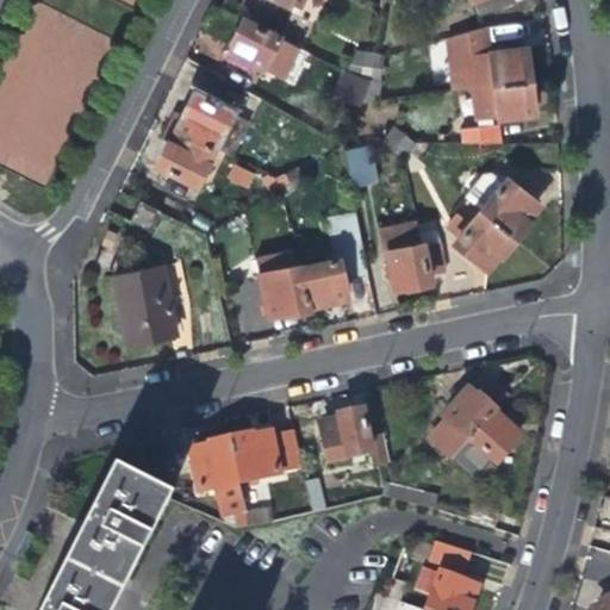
[(303,0),(279,0),(299,10),(303,0)]
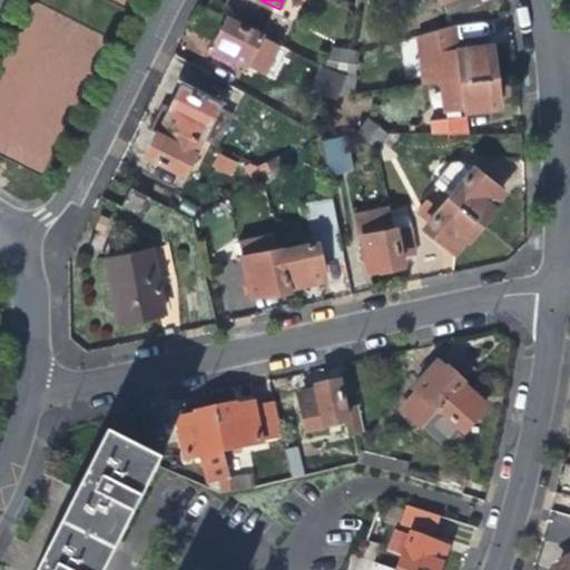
[(439,0),(444,15),(478,2),(477,0),(439,0)]
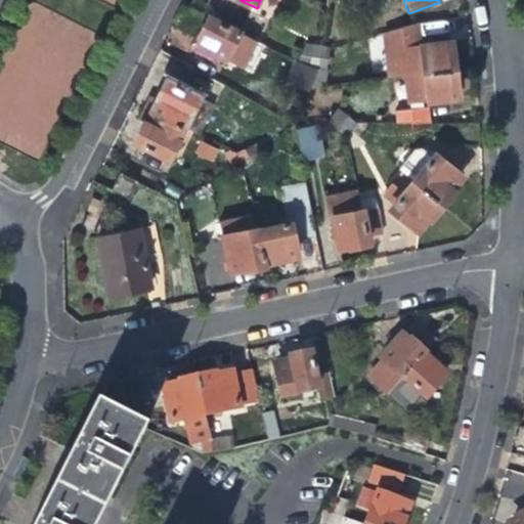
[(257,41),(210,18),(204,30),(195,45),(245,70),(257,41)]
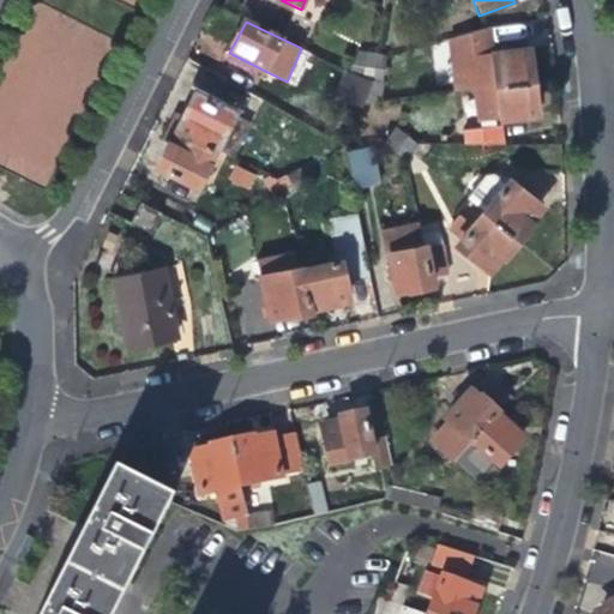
[(473,90),(494,88),(529,83),(527,64),(524,49),(491,54),(488,28),(451,38),(453,59),(451,59),(456,92),(473,90)]
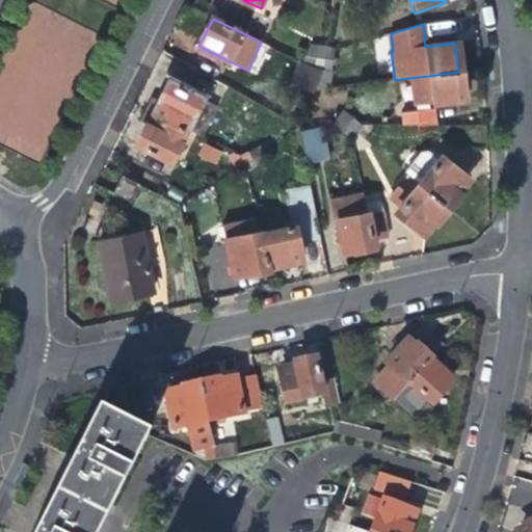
[(0,70),(0,142),(43,159),(82,56),(59,47),(55,58),(11,41),(0,70)]
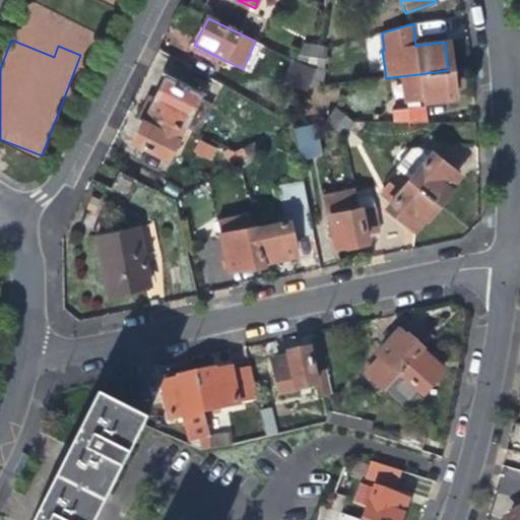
[(310,48),(308,58),(316,59),(317,49),(310,48)]
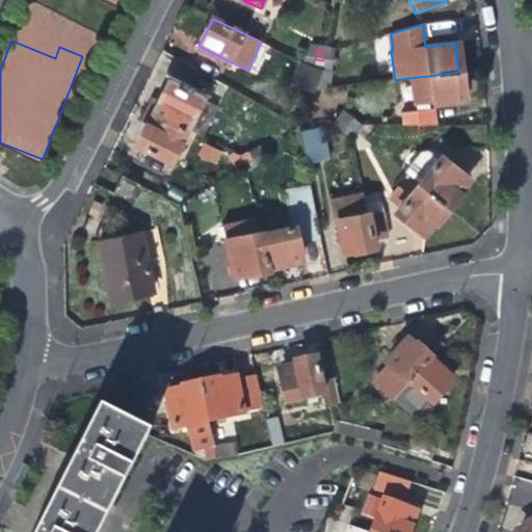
[(331,51),(324,50),(323,60),(330,61),(331,51)]
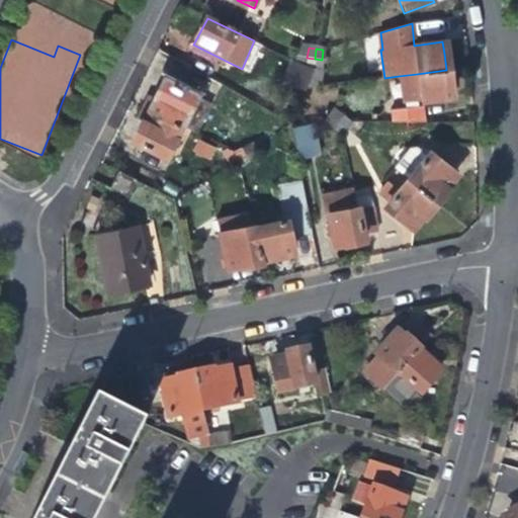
[(306,68),(313,69),(315,59),(307,58),(306,68)]
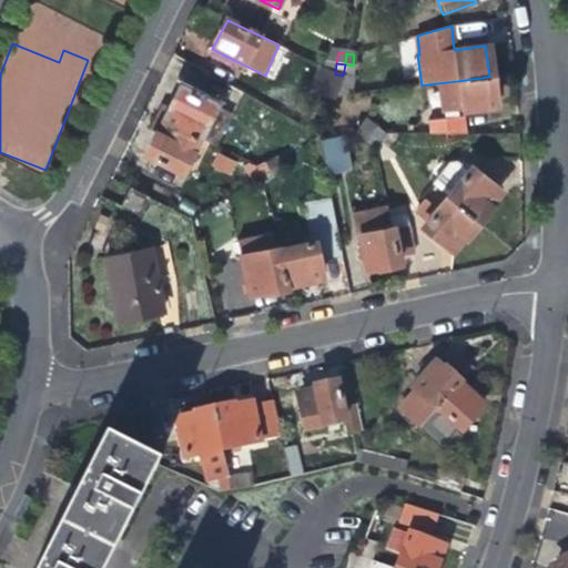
[(352,77),(353,66),(345,64),(343,75),(352,77)]
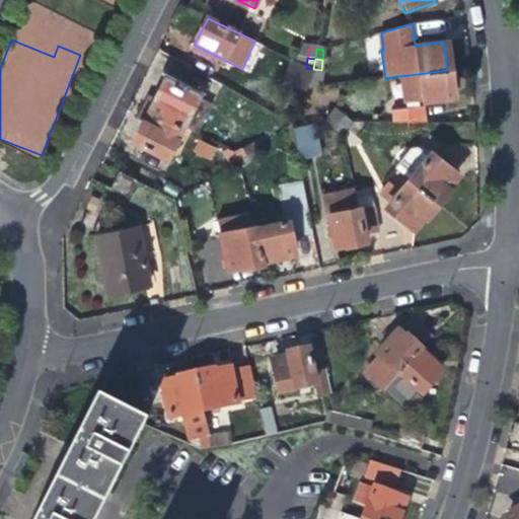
[(309,89),(313,72),(294,68),(290,85),(309,89)]
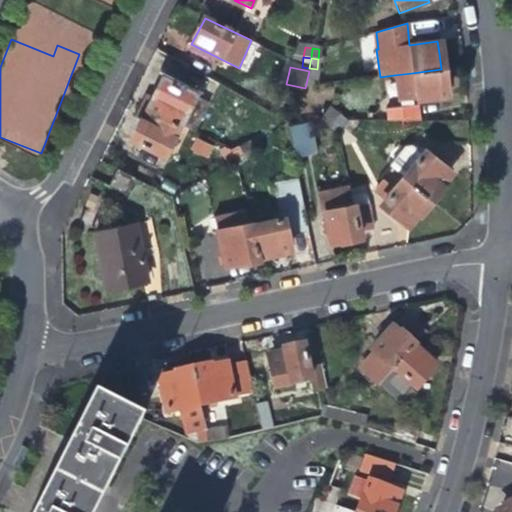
[(443,84),(441,69),(412,73),(394,75),(398,102),(399,109),(384,111),(386,122),(418,120),(416,105),(411,106),(410,99),(415,99),(416,100),(444,96),(443,84)]
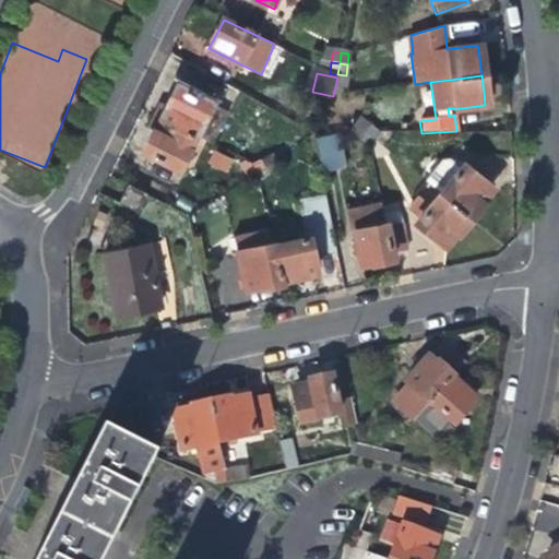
[(170,98),(166,107),(161,119),(193,137),(207,109),(210,104),(177,87),(170,98)]
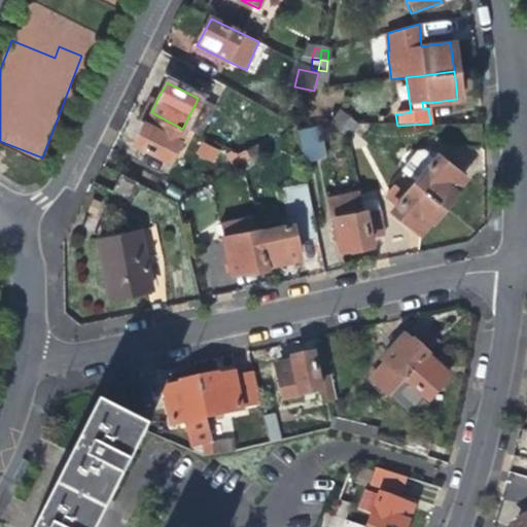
[(148,97),(142,108),(151,112),(156,101),(148,97)]
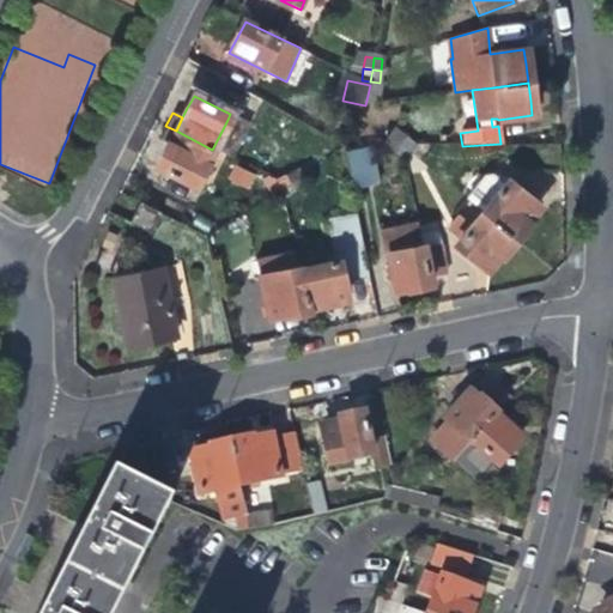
[(244,129),(228,120),(212,150),(229,159),(244,129)]
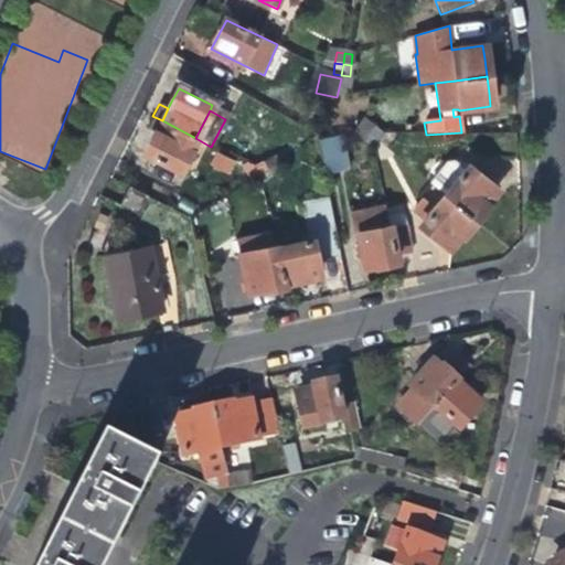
[(147,128),(156,132),(162,120),(152,116),(147,128)]
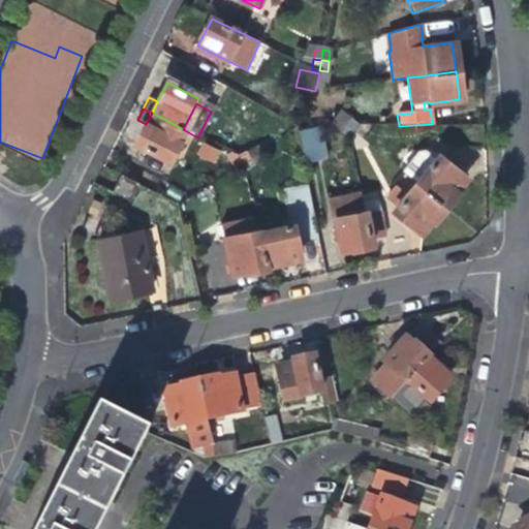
[(161,173),(183,129),(152,113),(146,124),(136,144),(138,145),(131,158),(161,173)]
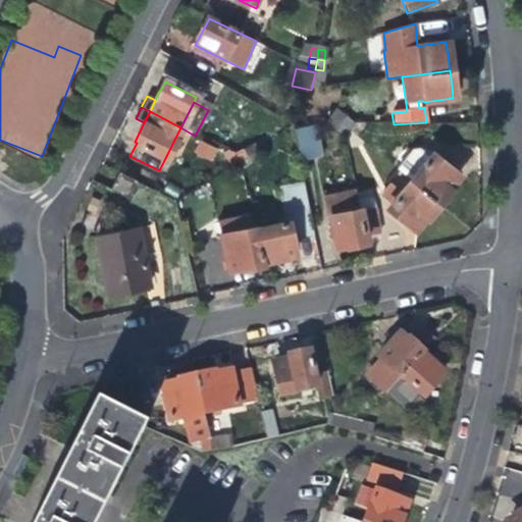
[(336,112),(331,118),(340,124),(345,118),(336,112)]
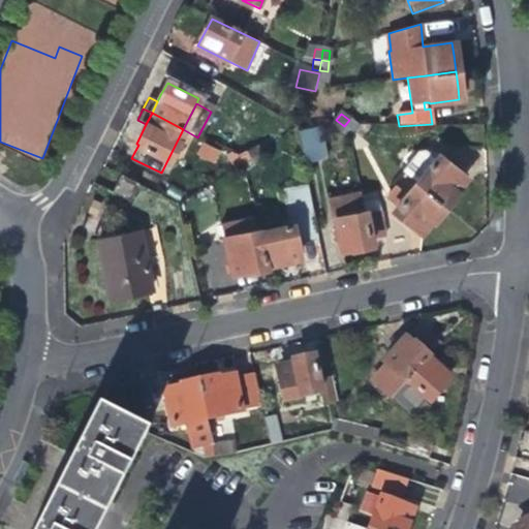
[(331,127),(338,132),(344,126),(336,120),(331,127)]
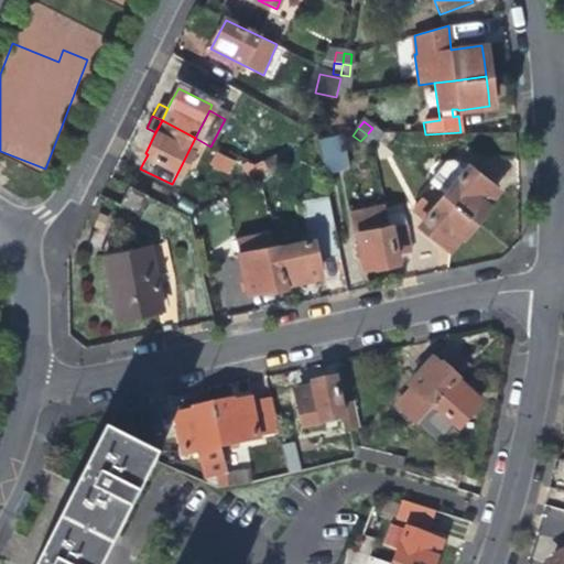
[(381,136),(372,128),(367,134),(376,142),(381,136)]
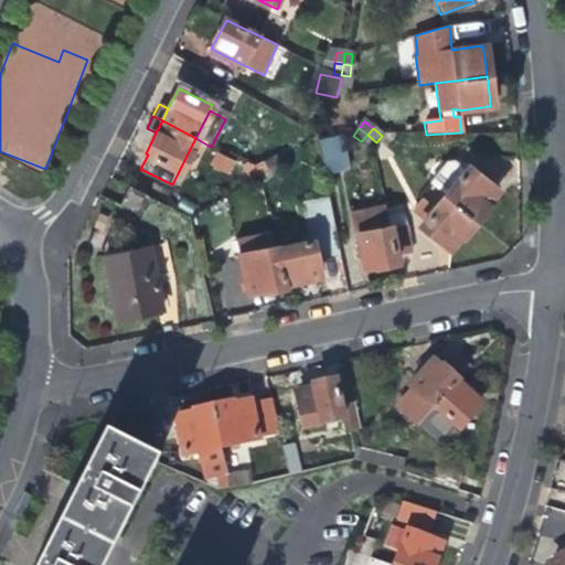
[(372,150),(376,142),(368,135),(361,141),(372,150)]
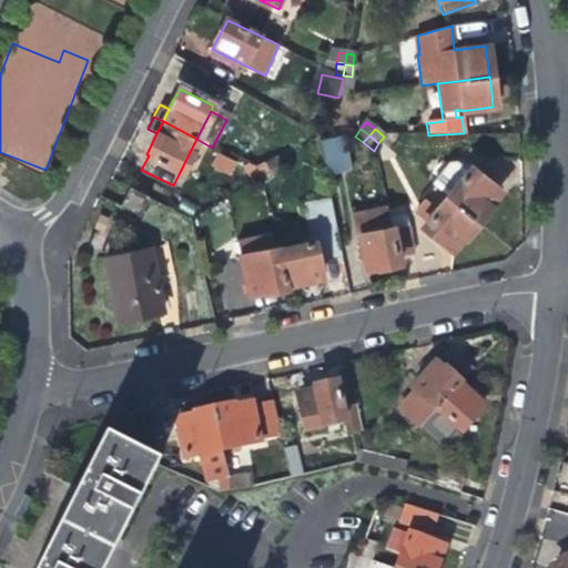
[(321,143),(326,176),(347,173),(341,139),(321,143)]
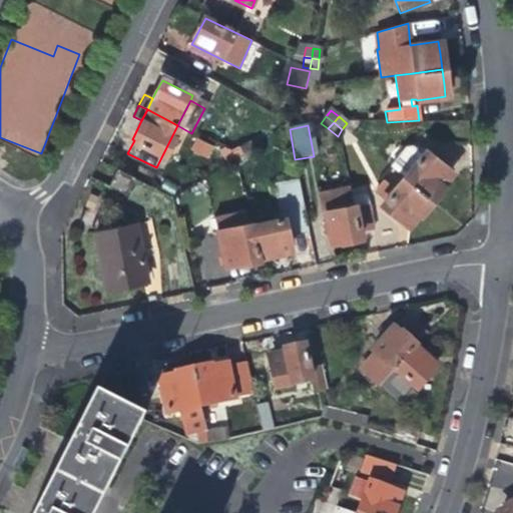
[(190,152),(208,159),(213,145),(195,138),(190,152)]
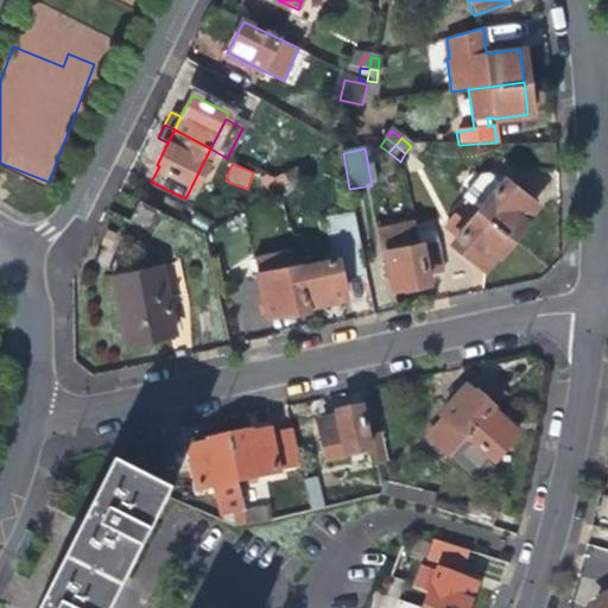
[(292,171),(282,177),(286,184),(297,178),(292,171)]
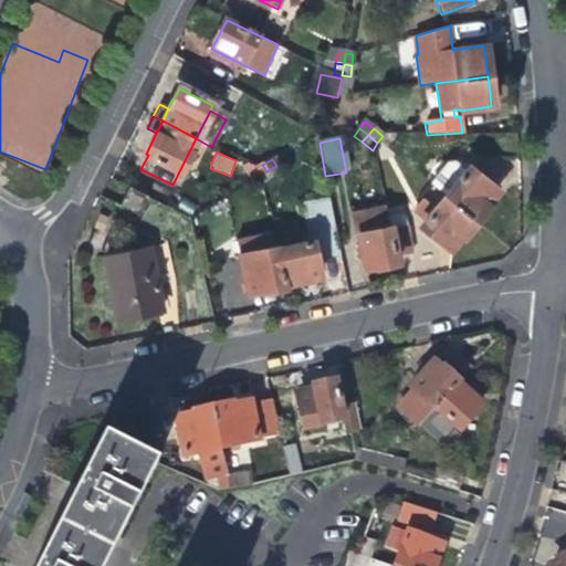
[(252,169),(255,177),(266,171),(262,165),(252,169)]
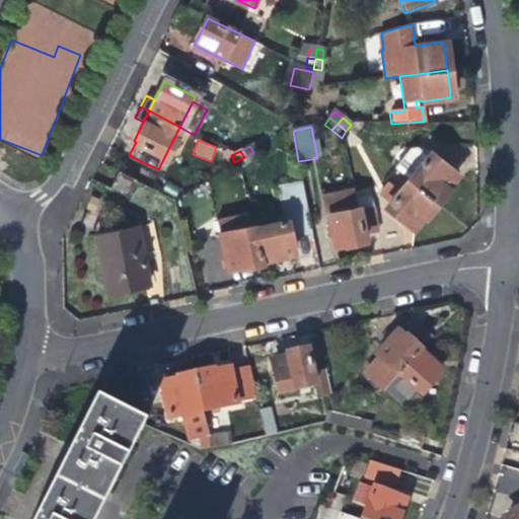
[(256,158),(253,152),(244,157),(247,163),(256,158)]
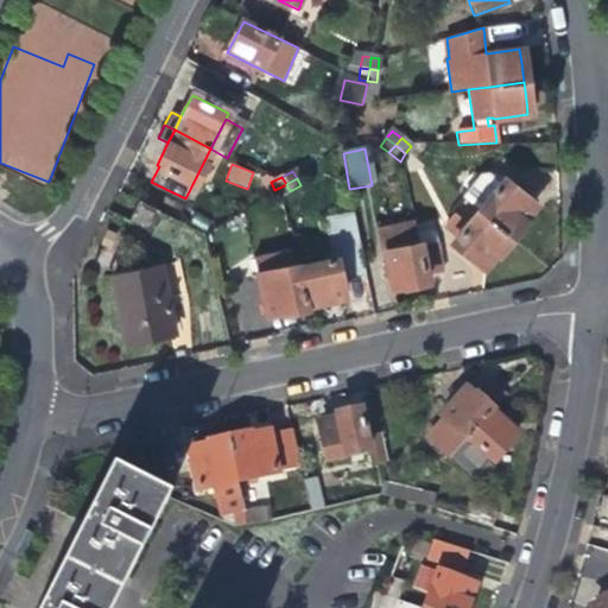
[(502,183),(477,213),(508,238),(521,221),(533,207),(502,183)]
